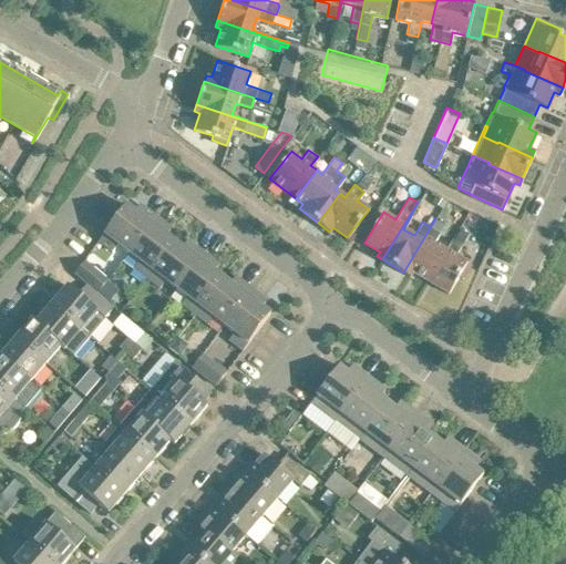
[(125,203),(98,239),(112,250),(116,243),(127,250),(155,214),(143,205),(139,213),(125,203)]
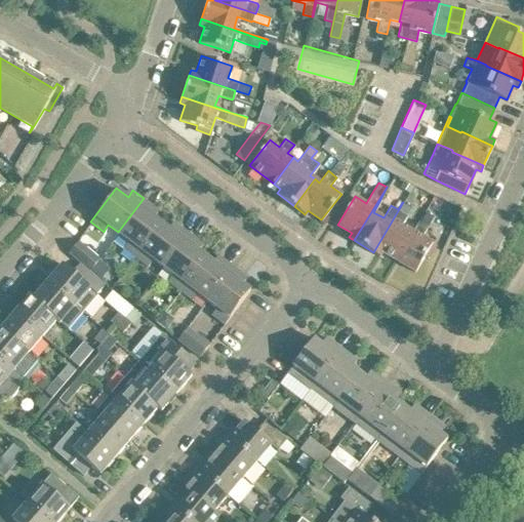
[(430,202),(439,207),(443,199),(434,195),(430,202)]
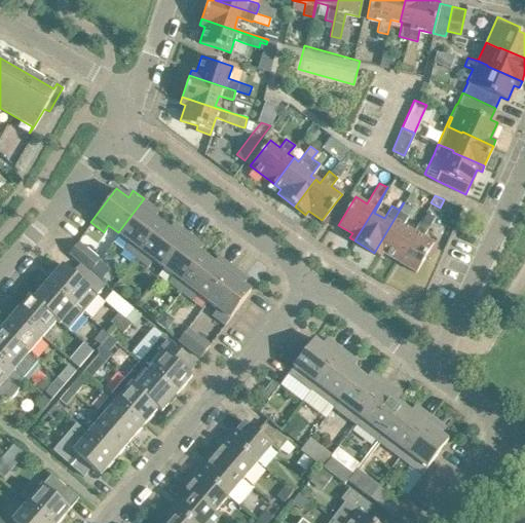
[(154,207),(144,198),(118,232),(128,240),(123,247),(136,256),(161,222),(149,214),(154,207)]
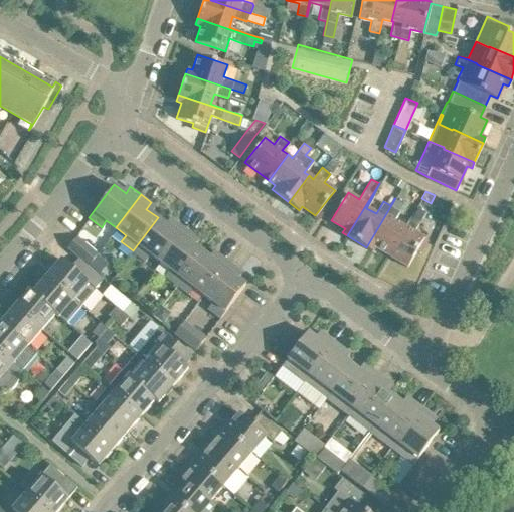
[(398,210),(402,203),(395,198),(366,247),(371,250),(374,245),(388,253),(416,206),(404,226),(393,219),(398,210)]
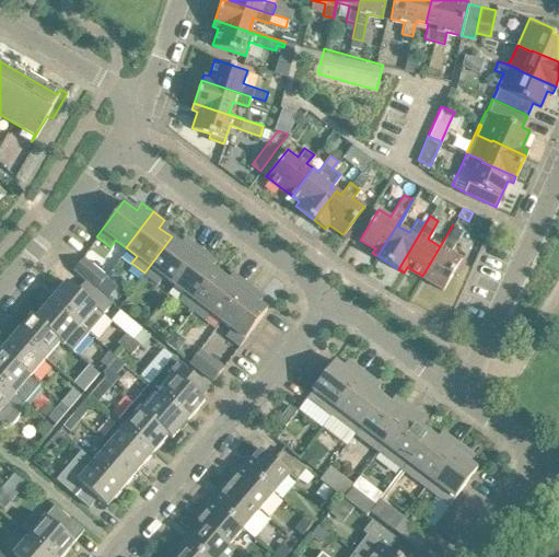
[(455,242),(462,230),(453,224),(422,276),(442,289),(453,273),(456,275),(464,260),(450,252),(455,242)]
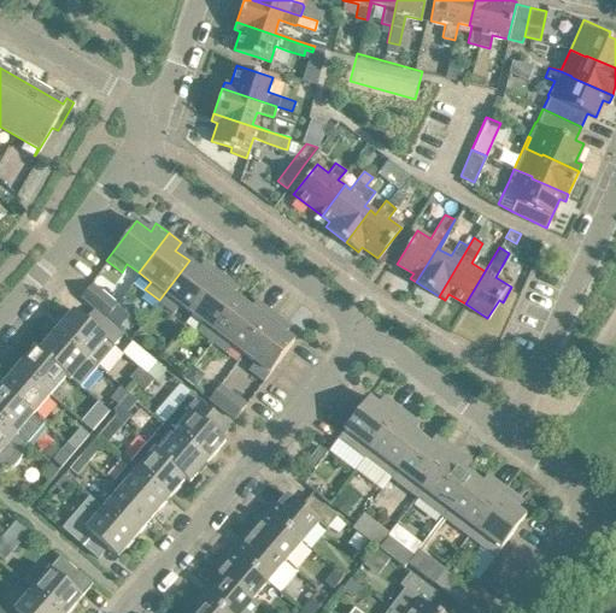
[(203,270),(189,260),(159,300),(172,311),(179,304),(191,312),(221,272),(209,263),(203,270)]
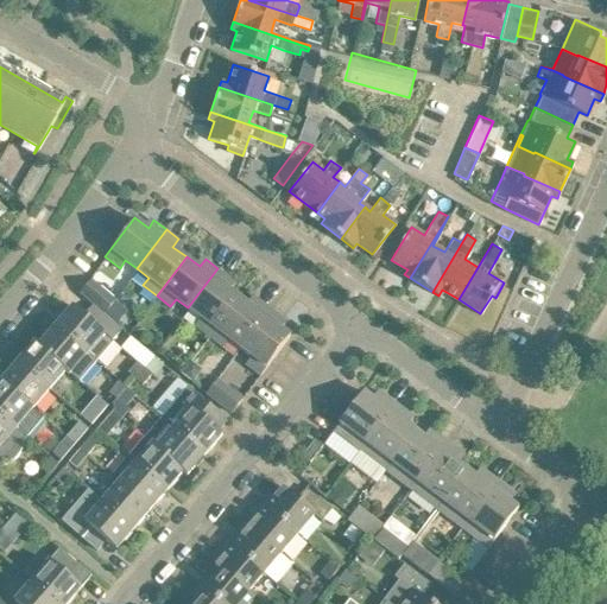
[(229,278),(217,268),(188,307),(200,316),(194,324),(208,335),(238,296),(223,285),(229,278)]
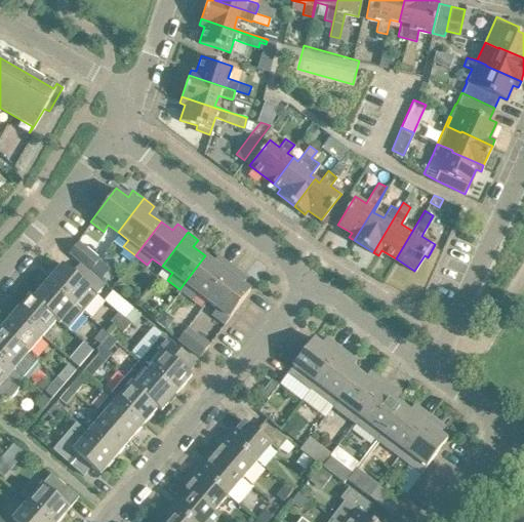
[(99,257),(93,253),(78,240),(68,252),(88,270),(99,257)]
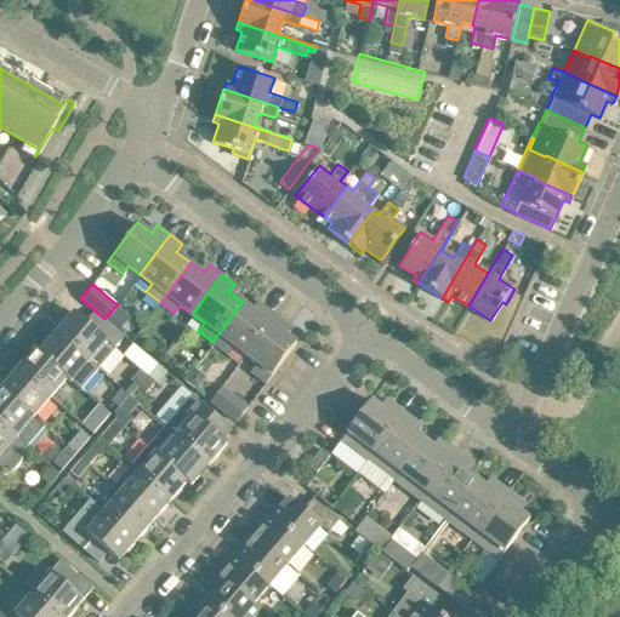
[(232,344),(244,354),(274,314),(262,303),(256,312),(243,302),(212,342),(226,353),(232,344)]
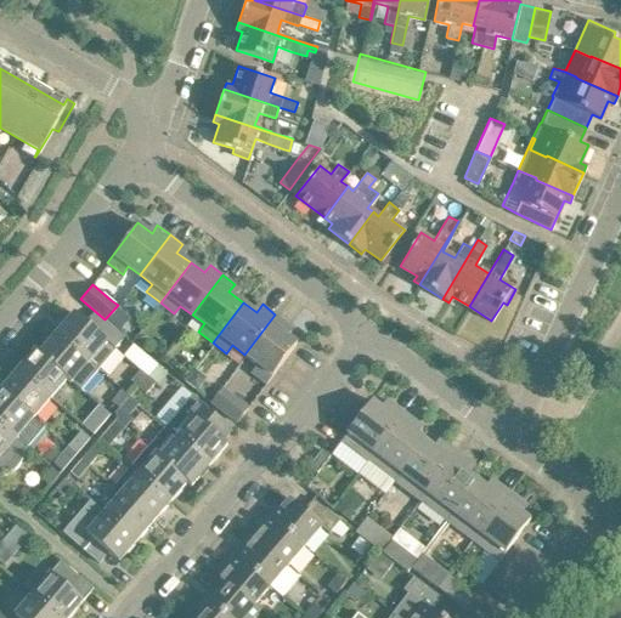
[(73,311),(55,332),(97,368),(116,346),(114,346),(124,335),(116,328),(106,339),(73,311)]
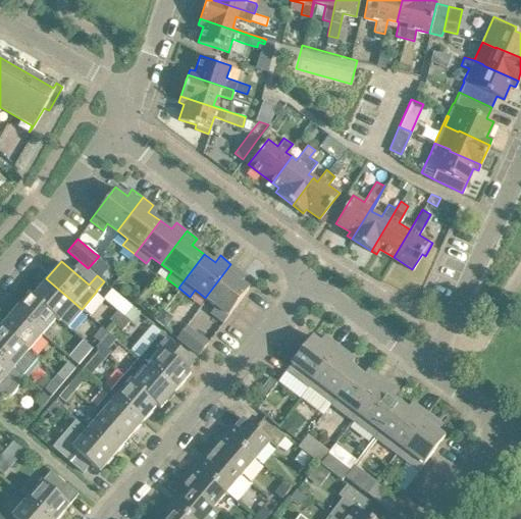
[(222,321),(248,288),(237,278),(242,271),(230,264),(205,298),(214,305),(209,311),(222,321)]
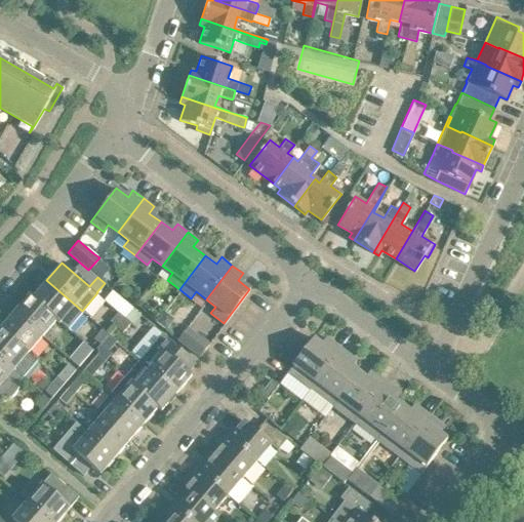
[(29,294),(59,321),(68,327),(82,311),(46,280),(33,296),(29,293),(29,294)]
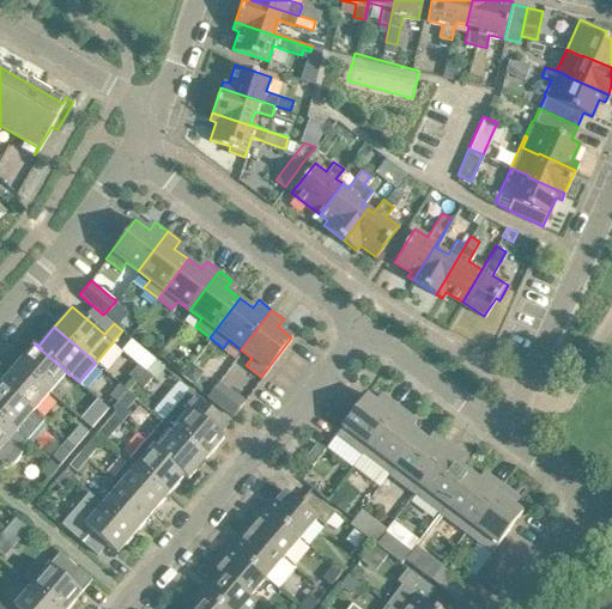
[(128,339),(122,348),(151,366),(157,355),(128,339)]
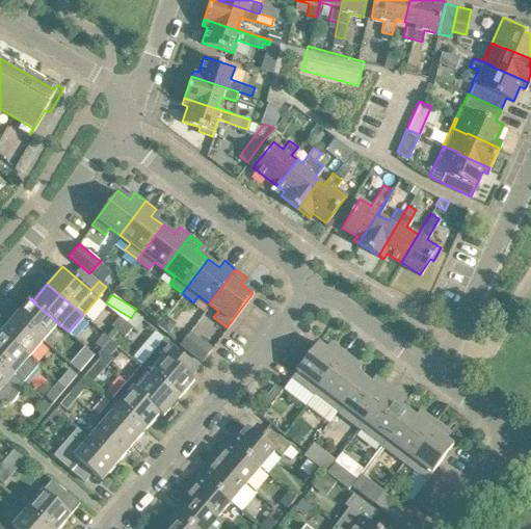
[(60,325),(29,298),(15,315),(43,339),(56,323),(59,326),(60,325)]
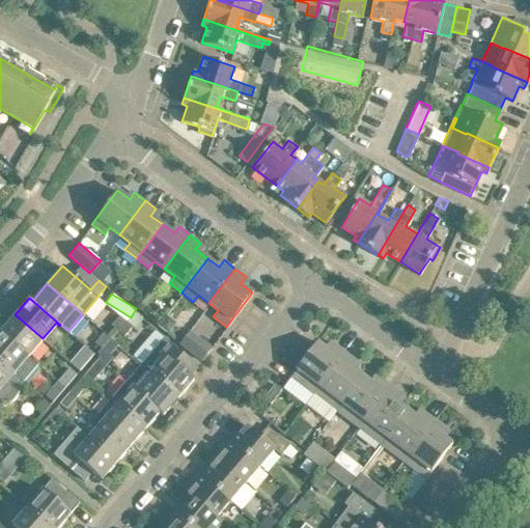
[(165,313),(158,325),(167,332),(175,321),(165,313)]
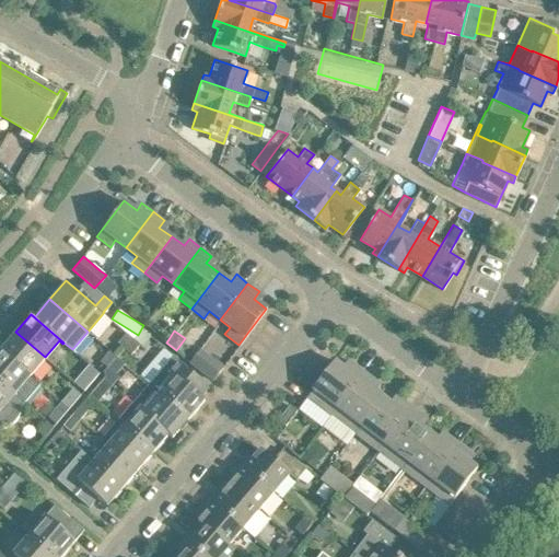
[(15,332),(0,350),(30,374),(45,357),(15,332)]
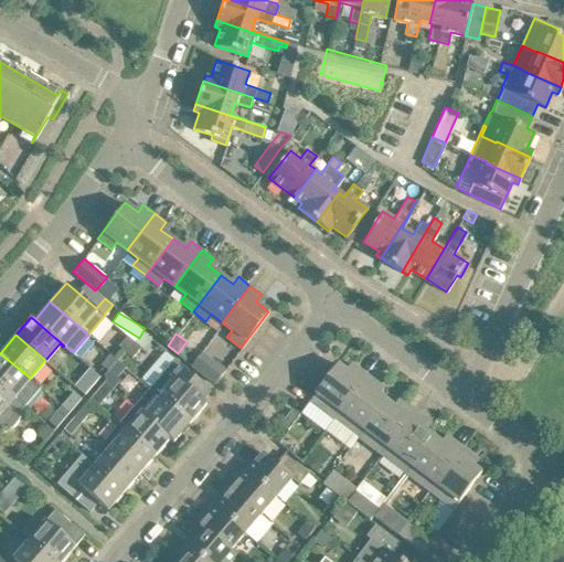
[(127,335),(118,345),(125,350),(134,340),(127,335)]
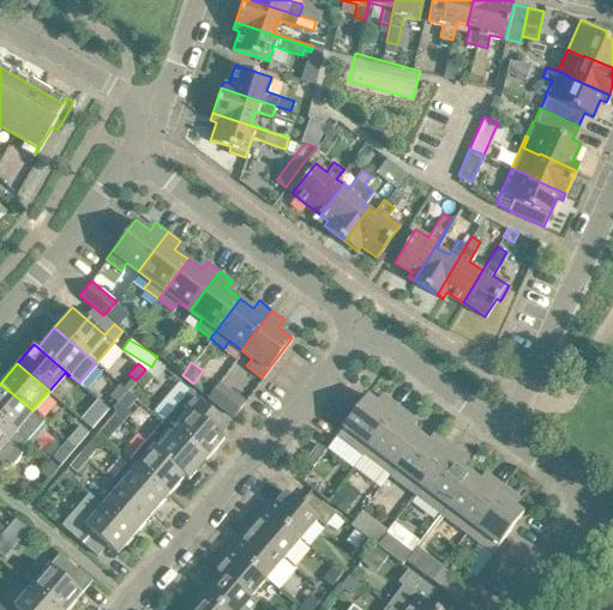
[(145,369),(136,380),(143,387),(152,376),(145,369)]
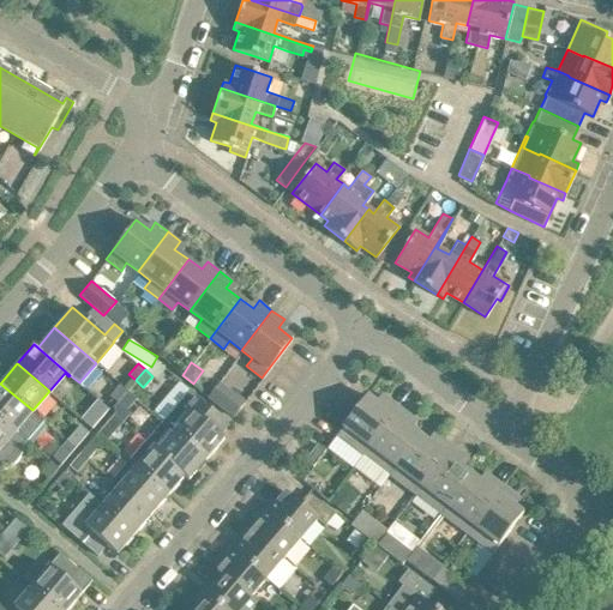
[(233,415),(244,400),(218,381),(208,396),(233,415)]
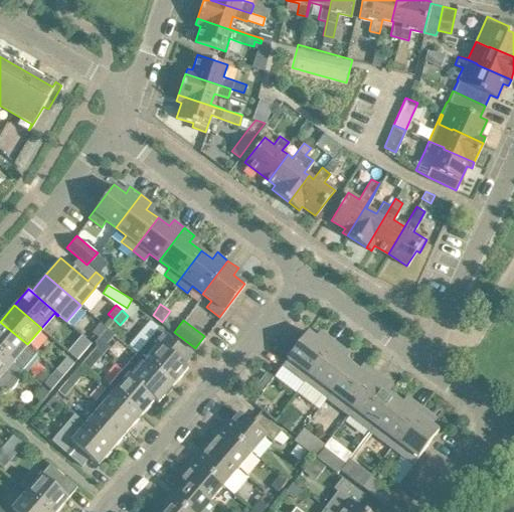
[(0,322),(0,350),(21,368),(35,352),(26,345),(27,344),(0,322)]
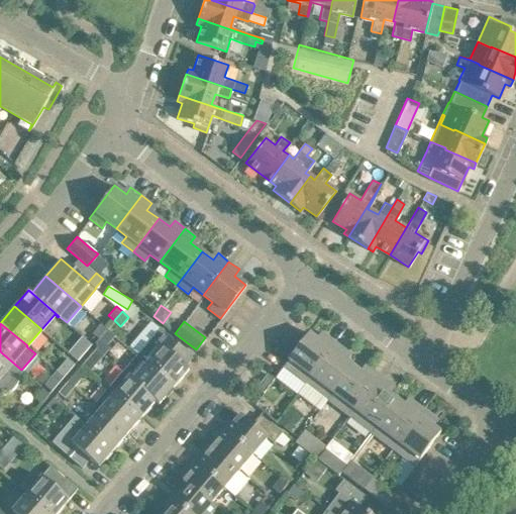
[(98,337),(106,328),(100,323),(92,332),(98,337)]
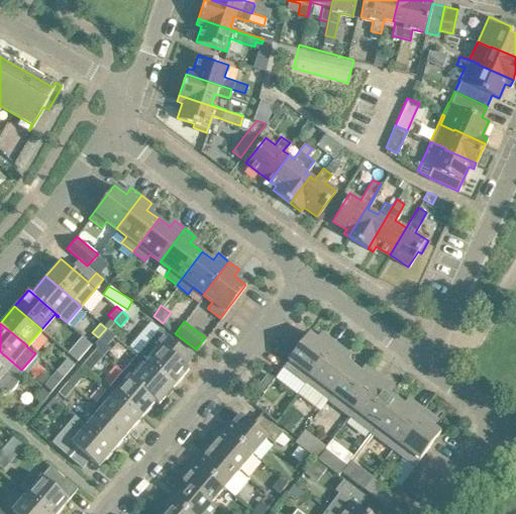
[(159,327),(136,353),(173,385),(188,368),(186,366),(193,357),(170,336),(160,328),(159,327)]
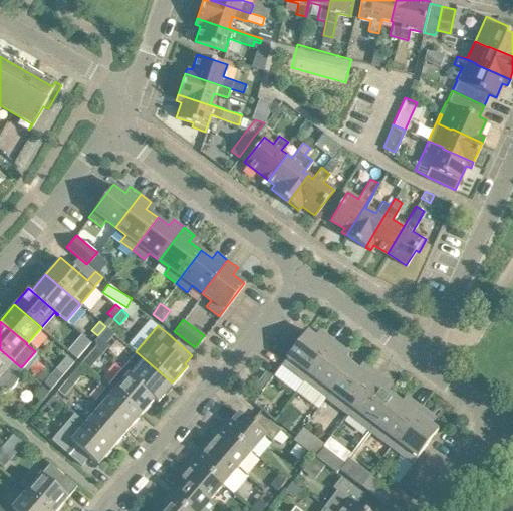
[(333,339),(322,331),(317,338),(306,329),(281,363),(303,379),(333,339)]
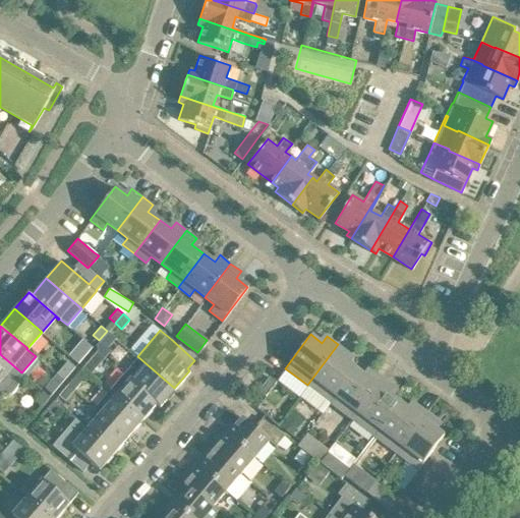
[(77,343),(68,354),(77,362),(88,350),(77,343)]
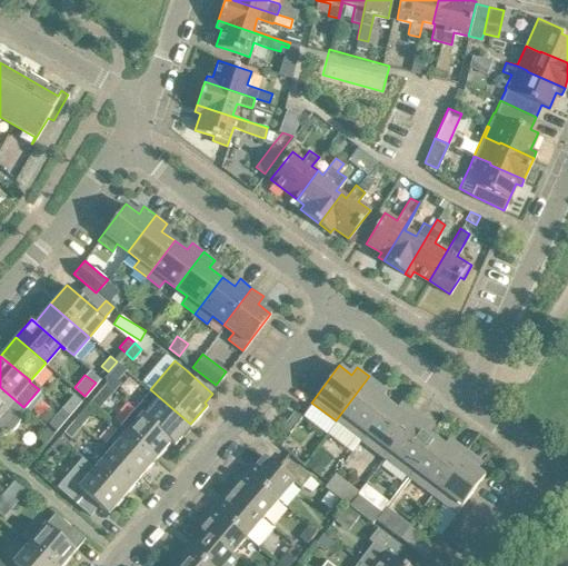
[(388,401),(376,393),(381,386),(369,376),(336,420),(359,438),(388,401)]
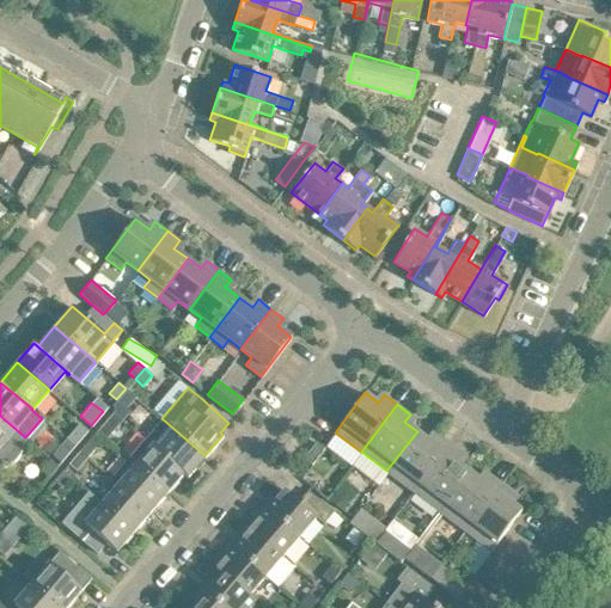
[(0,467),(2,466),(6,465),(10,462),(12,461),(14,460),(17,456),(19,454),(20,450),(22,447),(22,446),(22,444),(22,442),(25,437),(0,416),(0,467)]
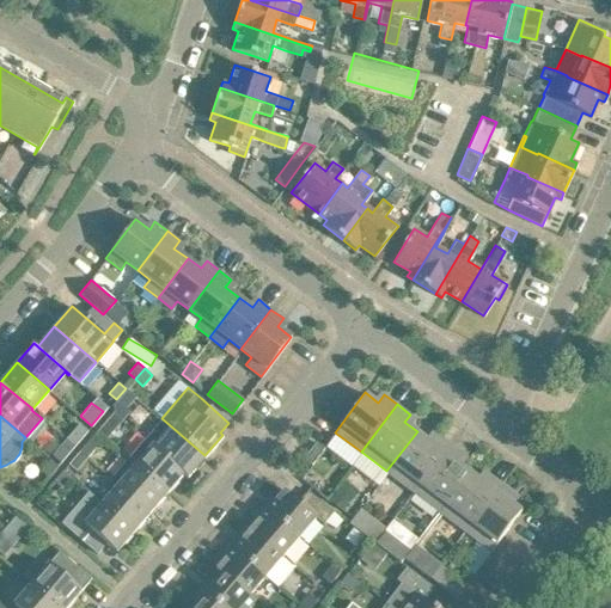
[(162,418),(145,437),(188,476),(205,455),(162,418)]
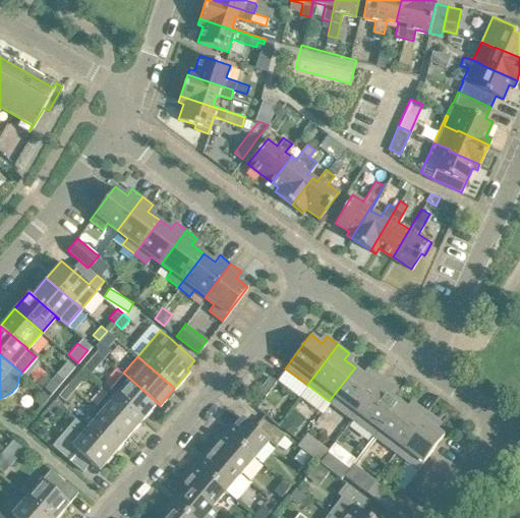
[(67,359),(55,372),(62,380),(74,365),(67,359)]
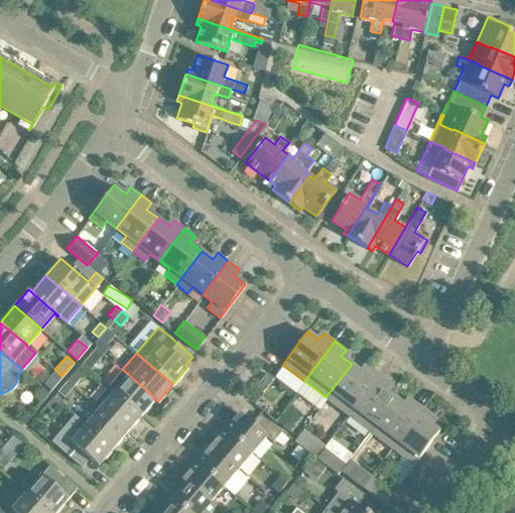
[(73,385),(73,384),(80,376),(85,380),(91,372),(80,364),(67,379),(73,385)]
